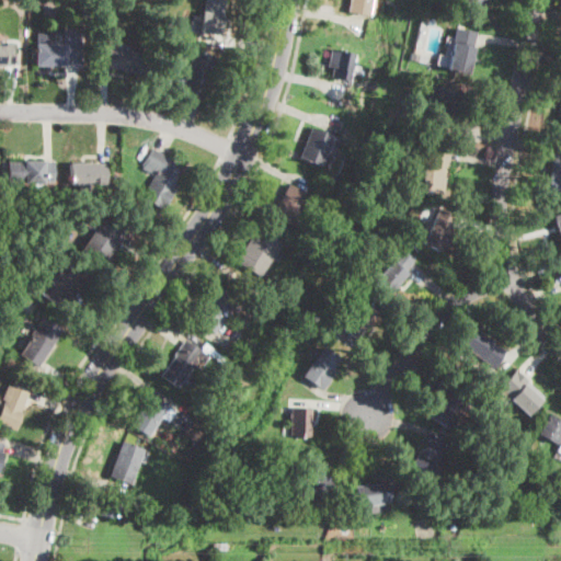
[(228,0),(221,33),(221,36),(199,32),(206,0),(228,0)]
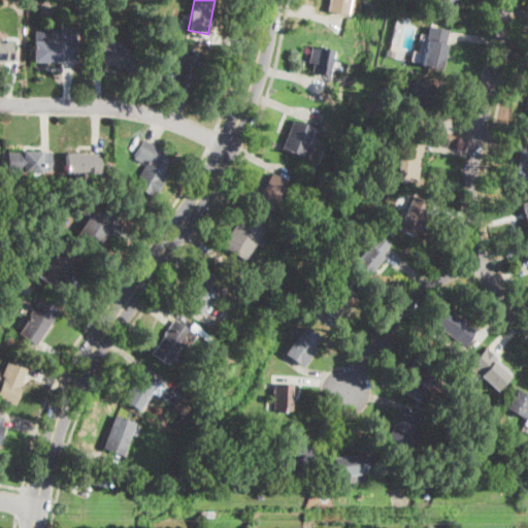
[(350,0),(348,14),(328,11),(330,0),(350,0)]
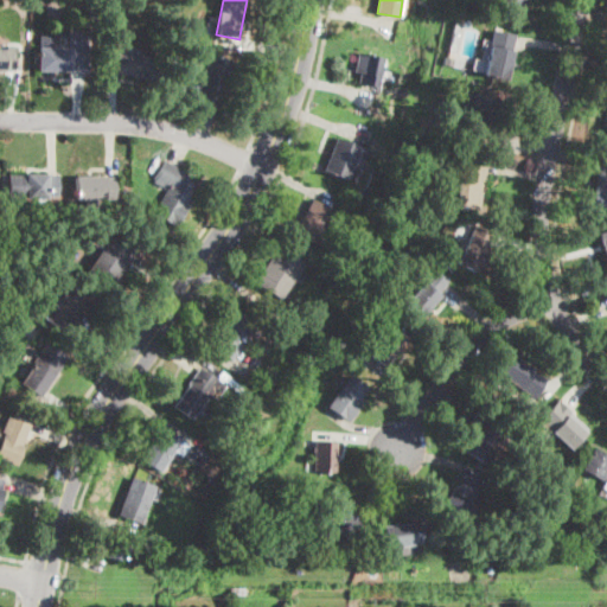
[(185,23),(184,33),(176,32),(177,21),(185,23)]
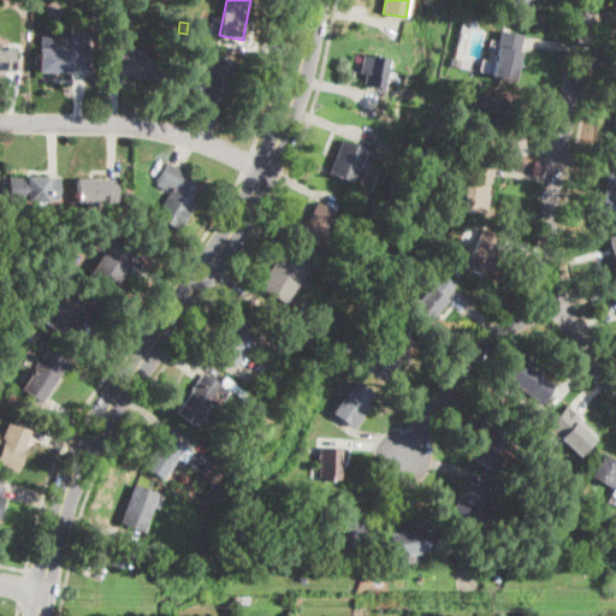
[(521,51),(515,80),(491,75),(501,31),(523,36),(521,51)]
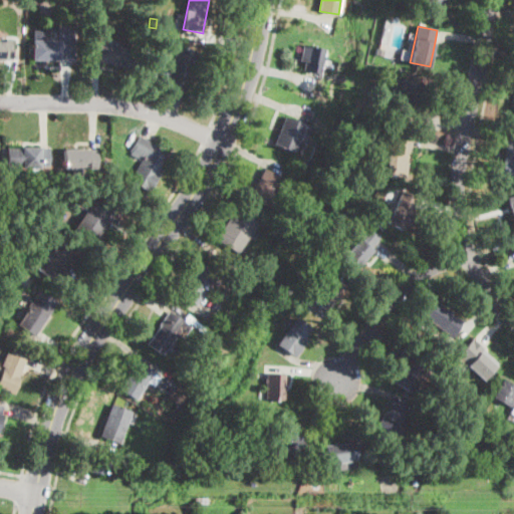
[(73,28),(73,44),(73,60),(32,60),(32,40),(59,40),(58,28),(73,28)]
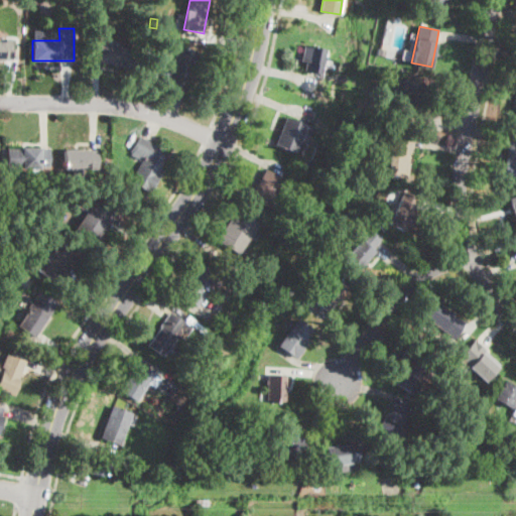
[(14,40),(13,59),(5,59),(5,61),(0,60),(0,42),(4,43),(5,40),(14,40)]
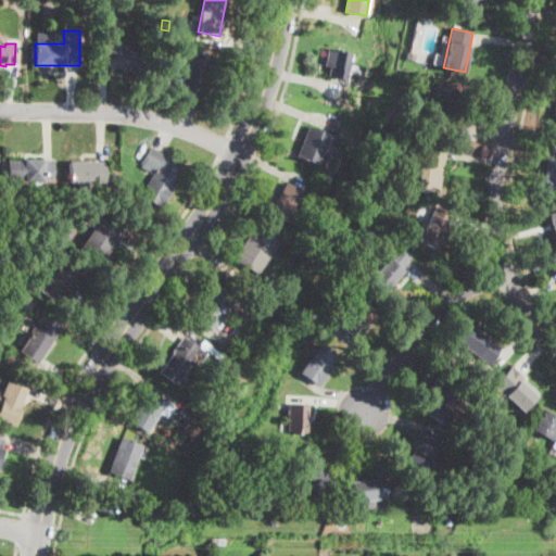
[(153,53),(149,75),(110,68),(114,47),(153,53)]
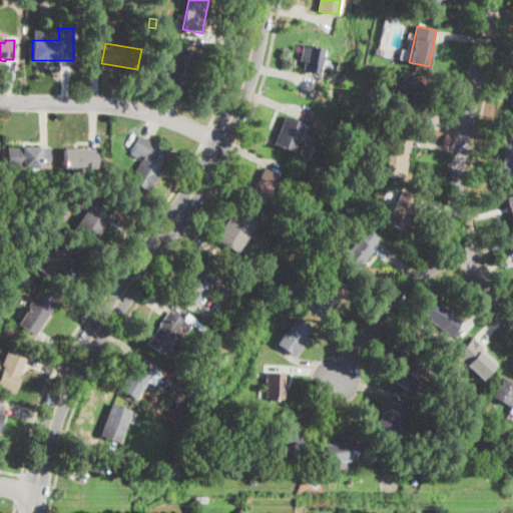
[(151,45),(149,55),(143,54),(144,44),(151,45)]
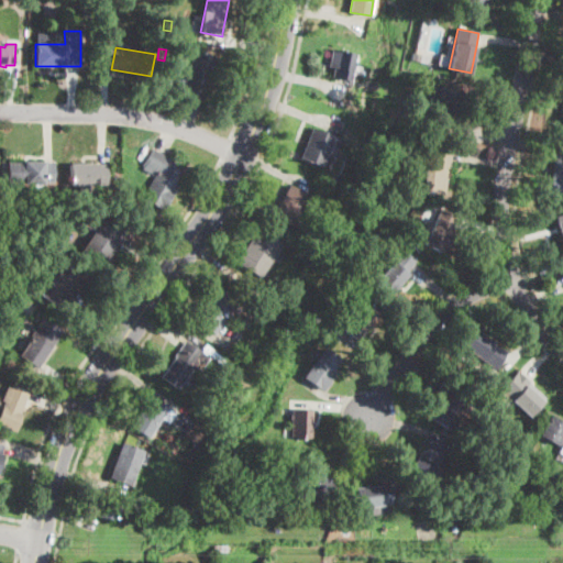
[(351,77),(350,81),(331,78),(333,68),(328,67),(332,48),(355,53),(351,77)]
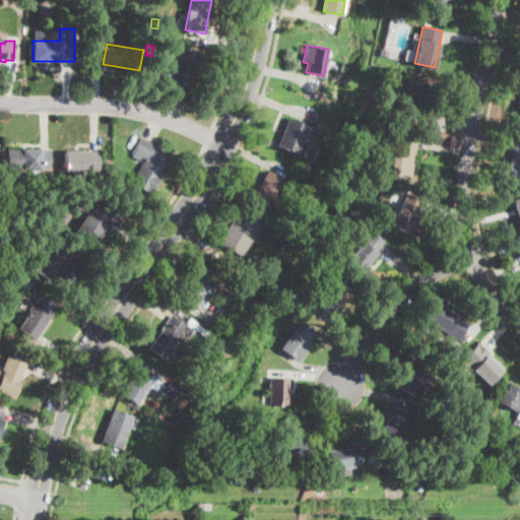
[(201,54),(193,77),(191,76),(186,89),(167,83),(168,82),(160,80),(163,72),(171,74),(173,70),(171,70),(179,46),(201,54)]
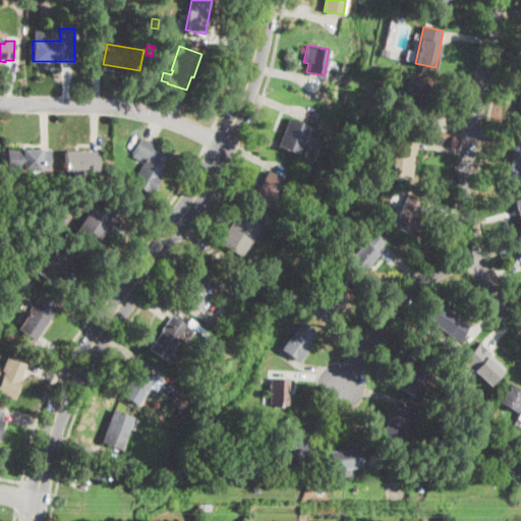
[(387,56),(379,54),(381,47),(389,49),(387,56)]
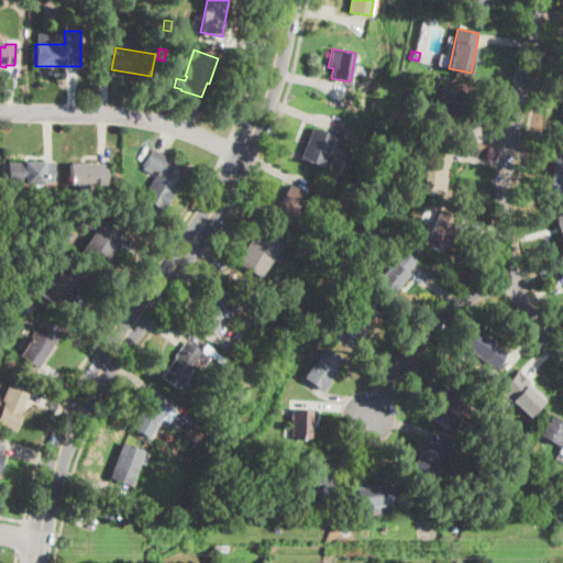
[(172,77),(169,86),(163,84),(166,75),(172,77)]
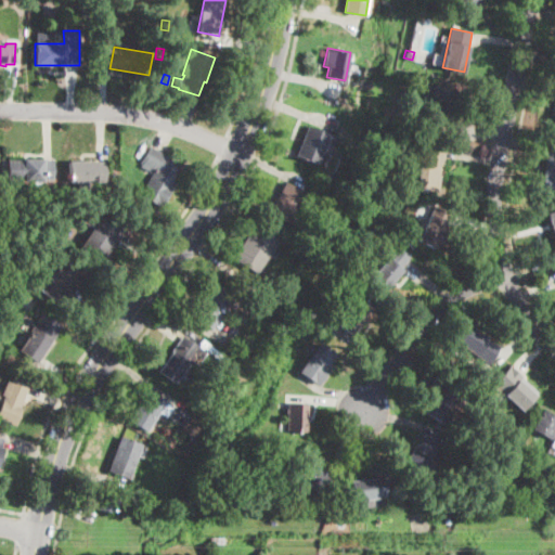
[(452,121),(452,124),(429,120),(433,98),(426,97),(427,85),(456,88),(452,121)]
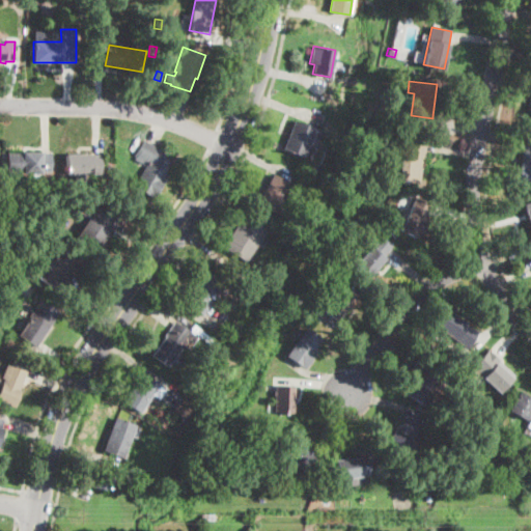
[(304,156),(282,148),(292,121),(313,130),(304,156)]
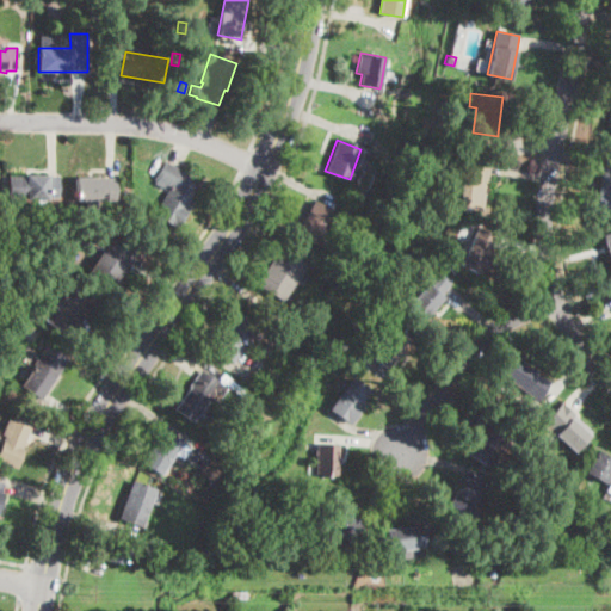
[(187,208),(174,228),(154,214),(167,191),(154,184),(155,180),(153,178),(164,160),(201,181),(186,204),(189,207),(187,208)]
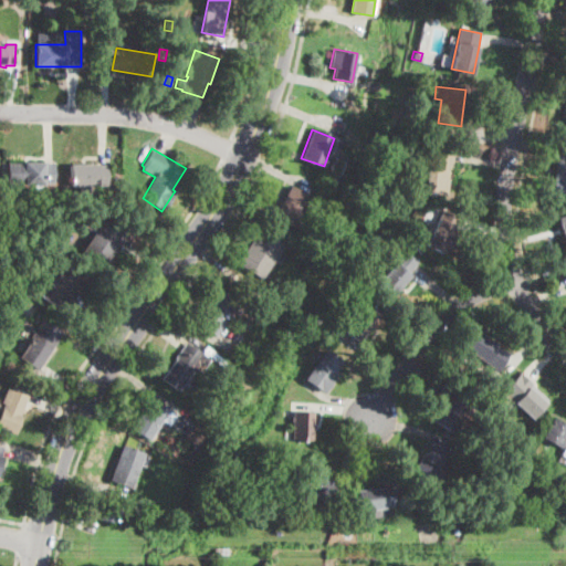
[(454,154),(453,161),(446,200),(422,196),(430,156),(443,158),(444,150),(454,152),(454,154)]
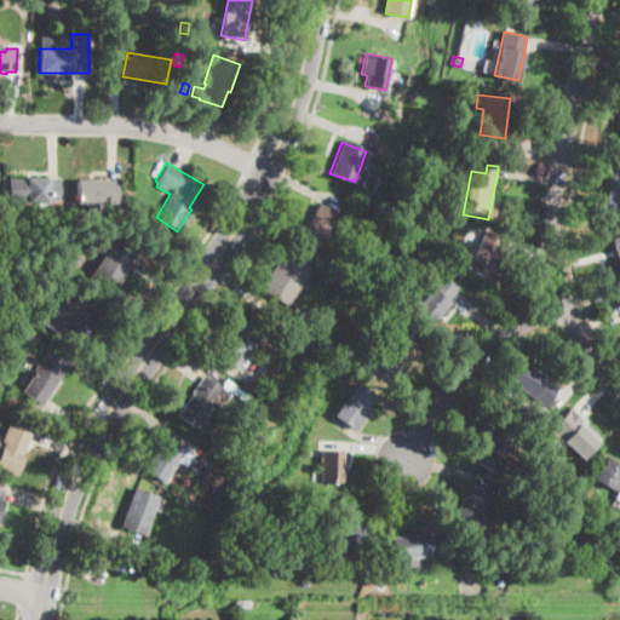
[(619,216),(603,213),(609,170),(619,170),(619,216)]
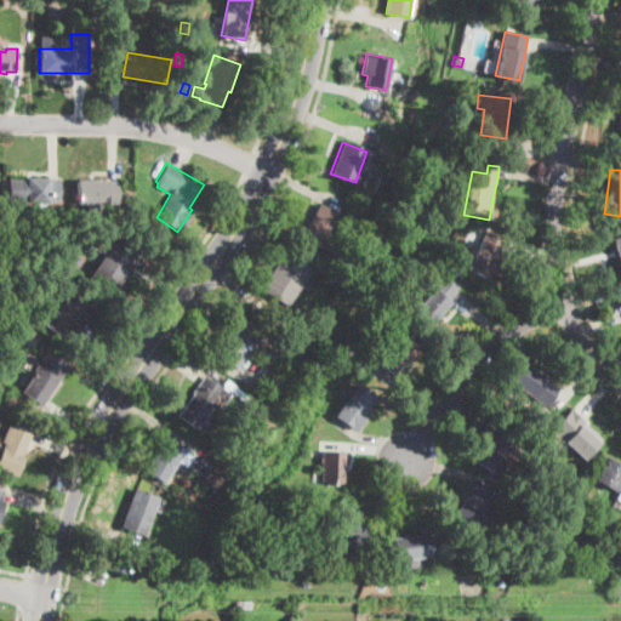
[(67,199),(9,201),(7,180),(24,180),(24,177),(66,176),(67,199)]
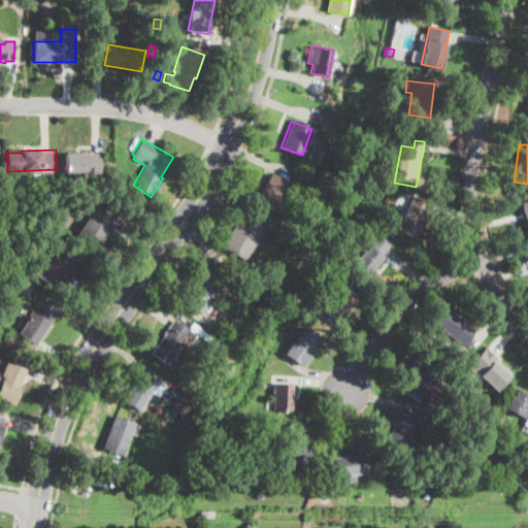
[(99,151),(100,171),(100,172),(73,173),(73,170),(61,170),(60,151),(99,151)]
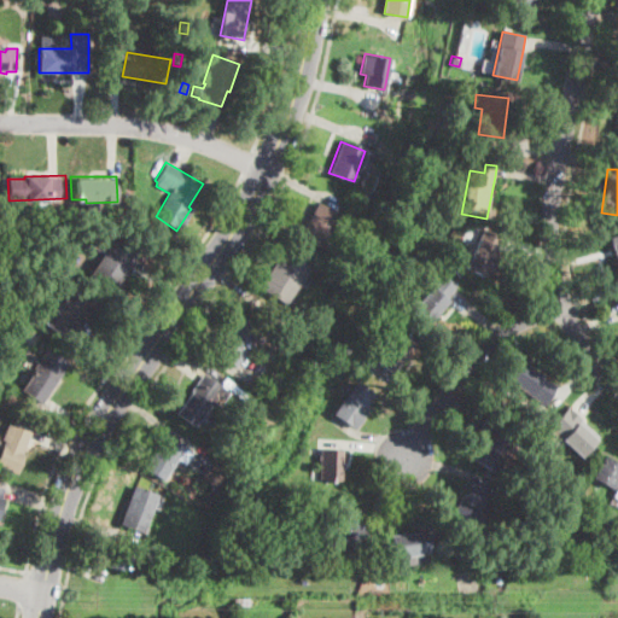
[(322,248),(321,250),(301,239),(319,204),(338,215),(322,248)]
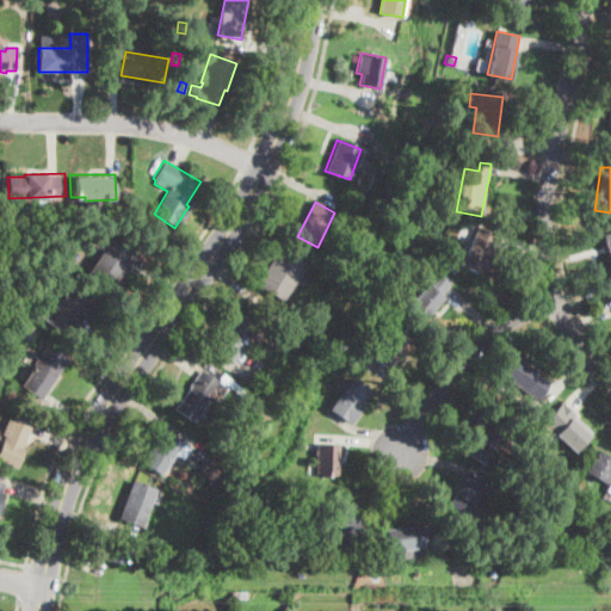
[(488,264),(486,270),(481,267),(477,275),(458,264),(460,263),(477,228),(497,239),(489,253),(493,254),(488,264)]
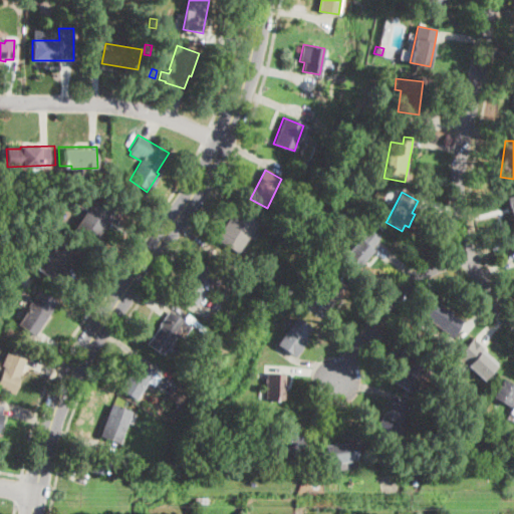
[(114,206),(109,214),(90,245),(72,234),(85,211),(87,213),(99,196),(114,206)]
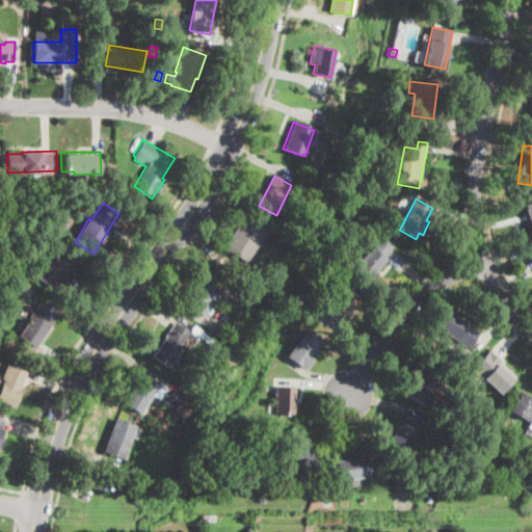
[(354,215),(349,220),(345,216),(350,211),(354,215)]
